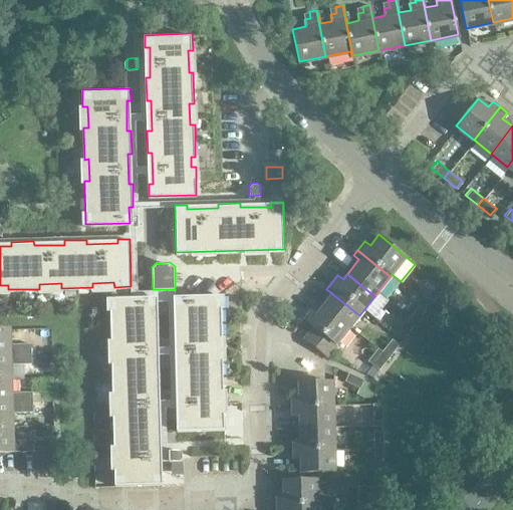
[(433,299),(444,286),(437,281),(427,294),(433,299)]
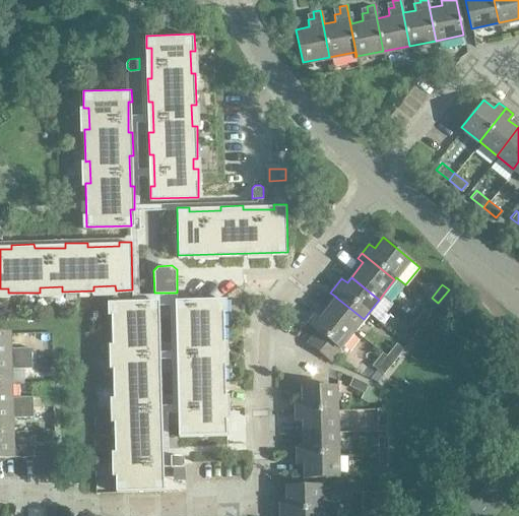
[(364,319),(335,297),(320,317),(347,338),(364,319)]
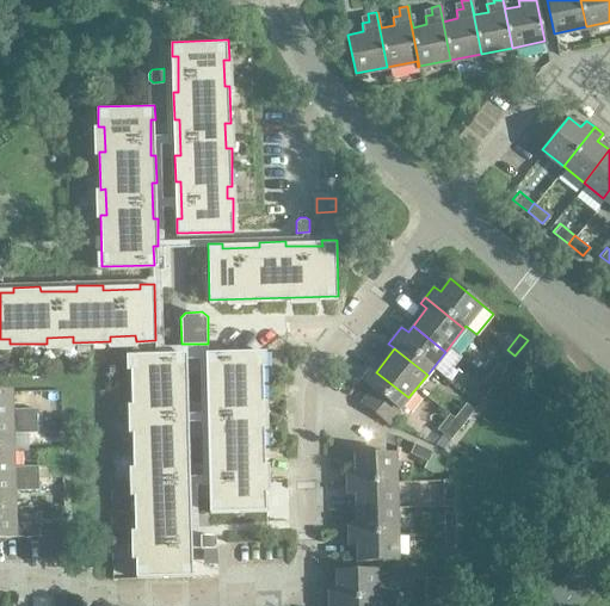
[(210,511),(260,509),(266,509),(265,489),(260,489),(259,463),(265,463),(264,426),(259,426),(258,401),(264,400),(263,363),(257,363),(257,350),(210,350),(211,370),(207,370),(207,396),(211,396),(213,433),(208,433),(208,459),(214,459),(214,495),(209,496),(210,511)]
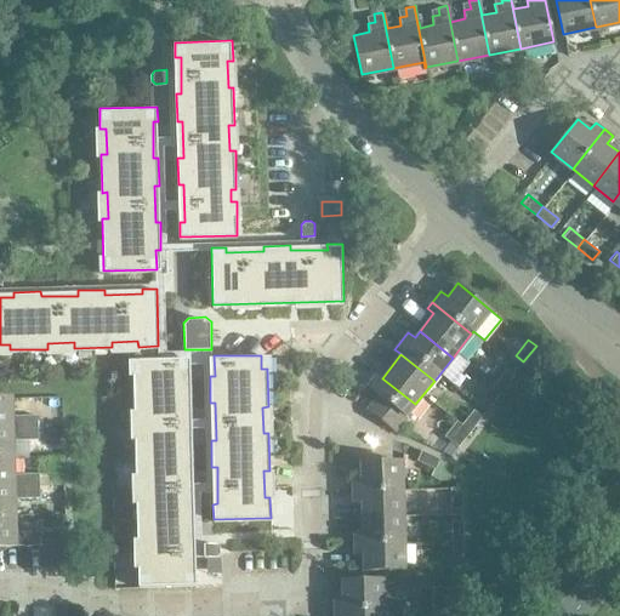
[(138,586),(143,585),(195,583),(195,569),(189,569),(189,532),(194,531),(193,505),(188,505),(187,468),(193,468),(192,440),(187,440),(186,404),(191,404),(191,376),(186,376),(185,357),(138,358),(138,372),(132,372),(134,410),(140,410),(140,437),(135,437),(135,474),(141,474),(142,501),(136,501),(137,539),(142,539),(143,565),(137,565),(138,586)]
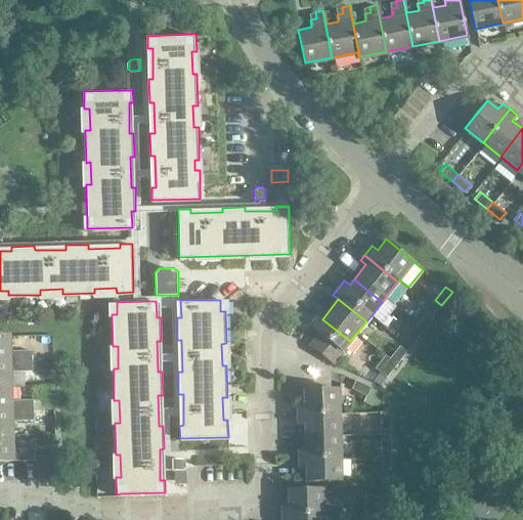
[(417,322),(424,328),(434,315),(427,309),(417,322)]
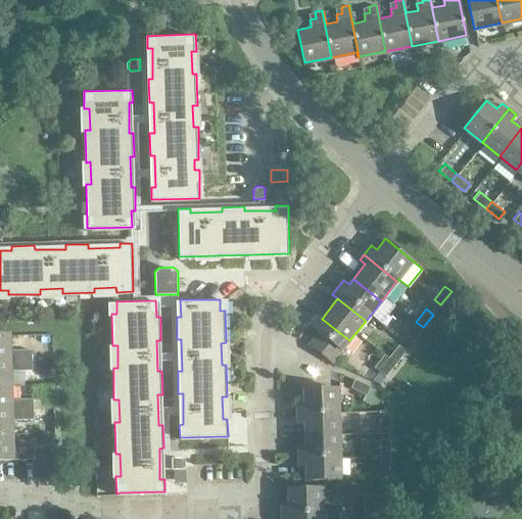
[(349,340),(322,319),(316,315),(310,322),(319,330),(310,341),(333,361),(349,340)]
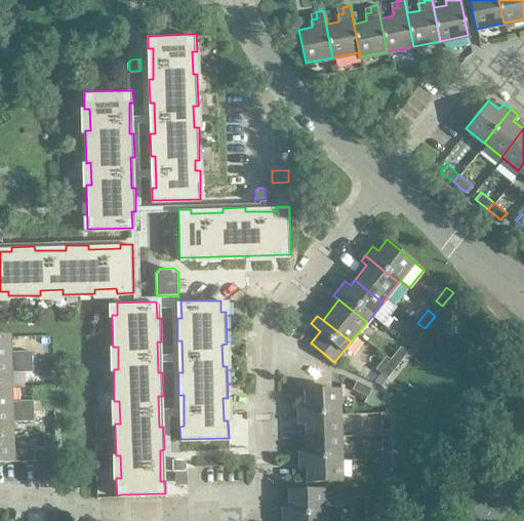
[(425,328),(417,323),(407,335),(414,341),(425,328)]
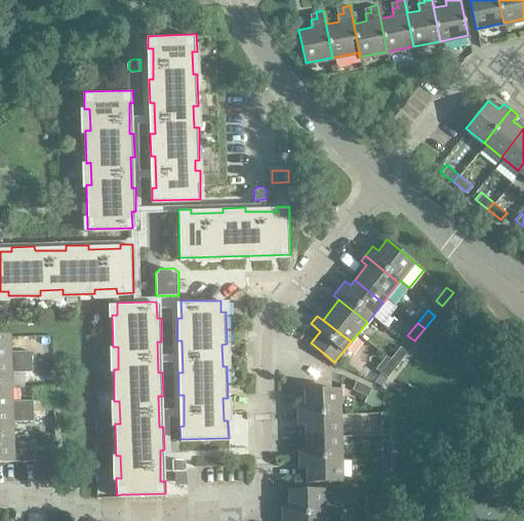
[(0,359),(32,359),(31,349),(10,349),(10,333),(0,333),(0,359)]
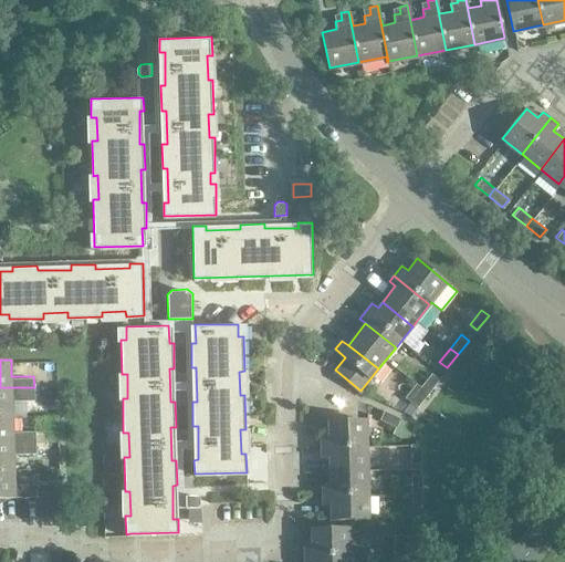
[(420,385),(428,392),(439,377),(431,372),(420,385)]
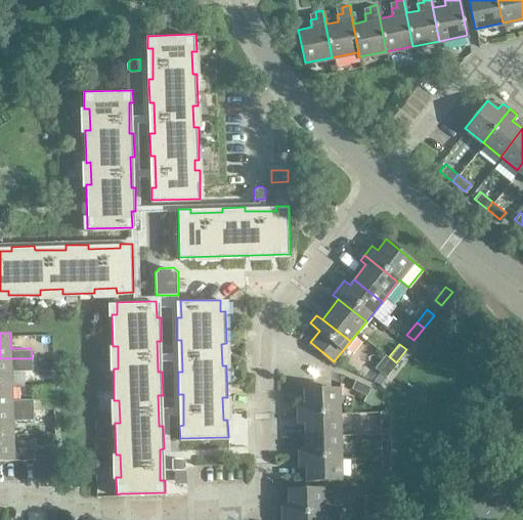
[(396,362),(389,356),(379,370),(386,375),(396,362)]
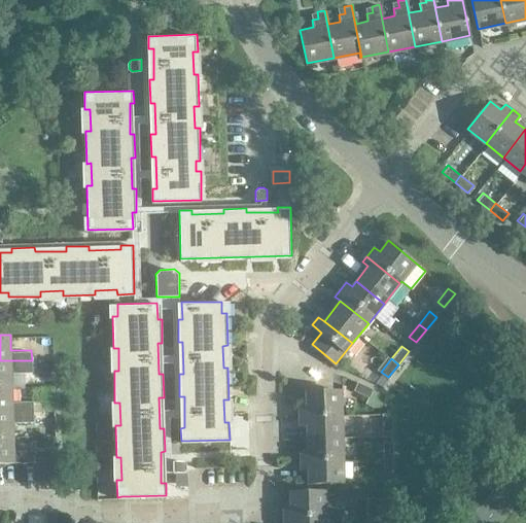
[(32,371),(32,360),(0,360),(0,385),(11,385),(11,371),(32,371)]
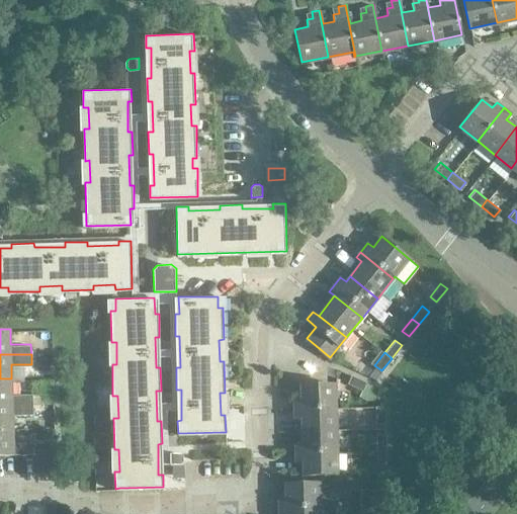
[(362,389),(366,380),(351,374),(347,382),(362,389)]
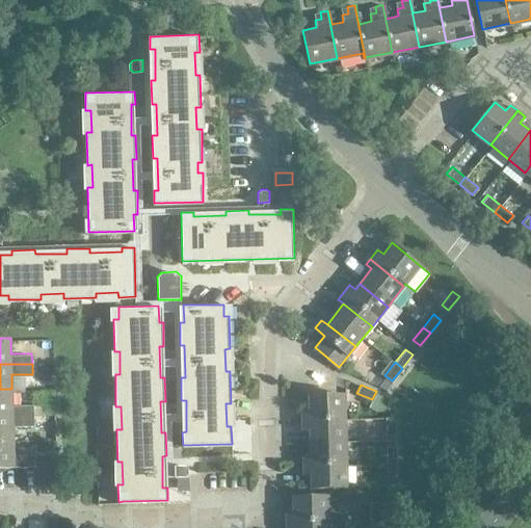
[(0,414),(33,414),(42,413),(42,404),(33,404),(33,403),(12,403),(11,389),(0,389),(0,414)]
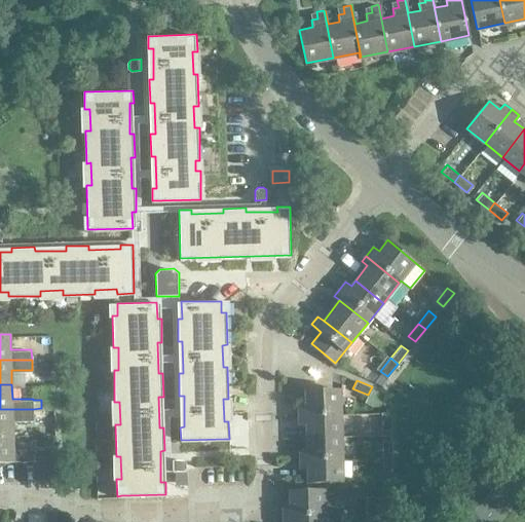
[(298,413),(341,412),(340,389),(305,390),(305,405),(298,405),(298,413)]
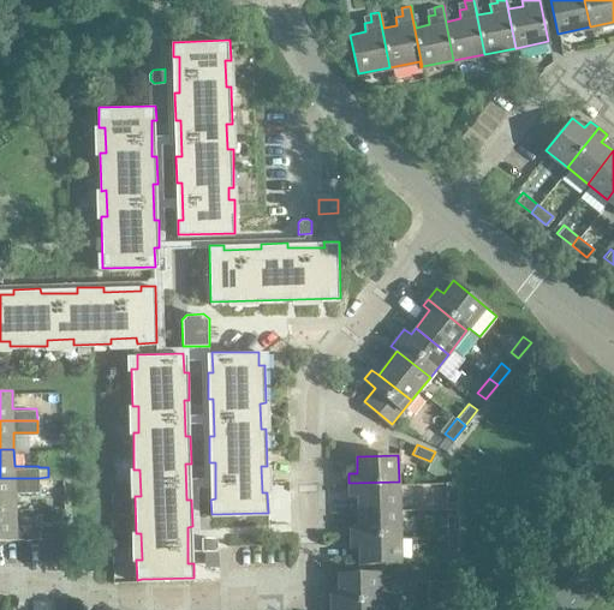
[(0,507),(15,507),(15,490),(39,490),(39,478),(0,478),(0,507)]
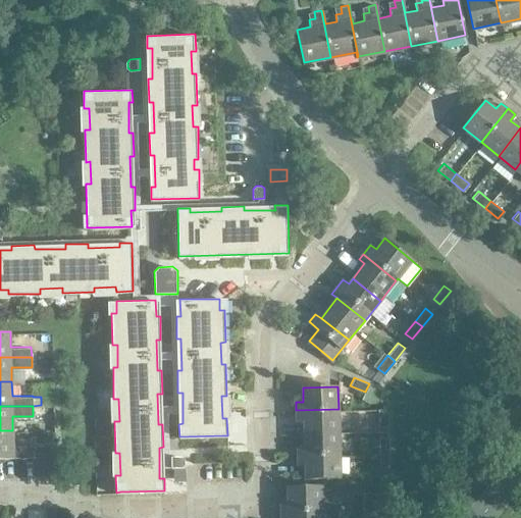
[(378,425),(387,424),(387,408),(378,408),(378,425)]
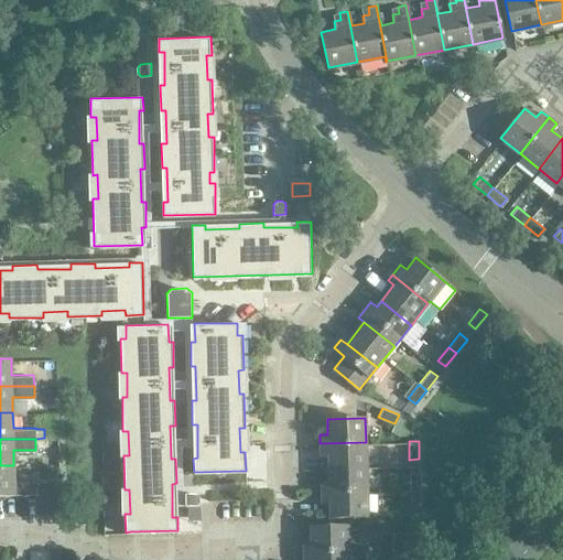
[(366,442),(320,443),(320,454),(327,453),(328,467),(367,466),(366,442)]
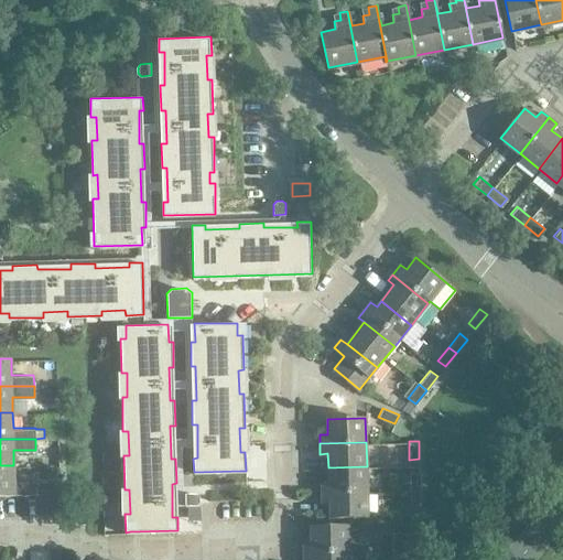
[(14,481),(13,465),(0,465),(0,493),(36,492),(36,481),(14,481)]
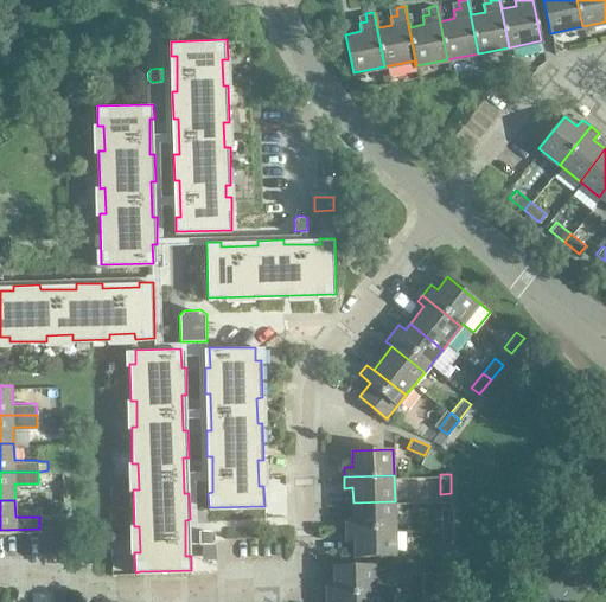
[(395,501),(353,503),(353,518),(345,518),(345,529),(395,527),(395,501)]
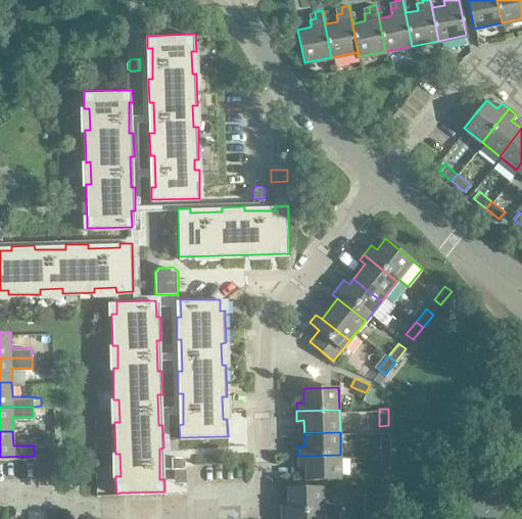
[(380,454),(389,454),(388,437),(380,437),(380,454)]
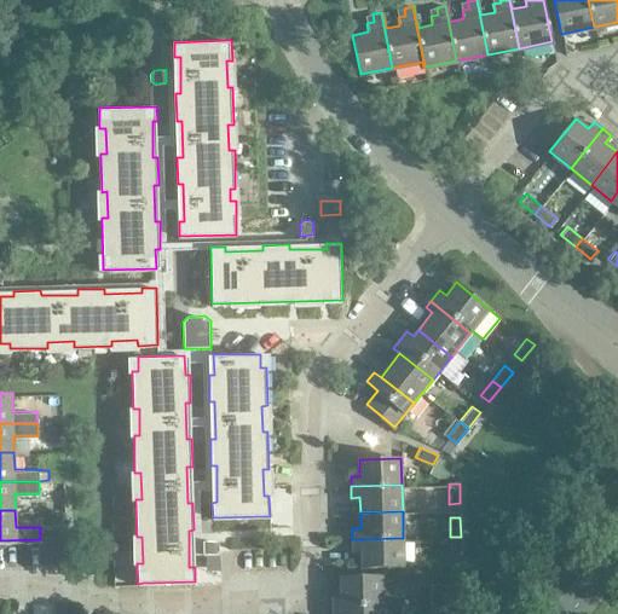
[(461,537),(450,537),(450,555),(461,555),(461,537)]
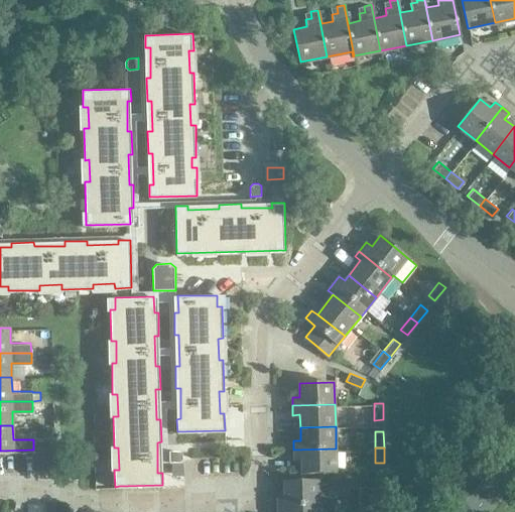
[(336,449),(293,450),(293,459),(300,458),(301,472),(337,471),(336,449)]
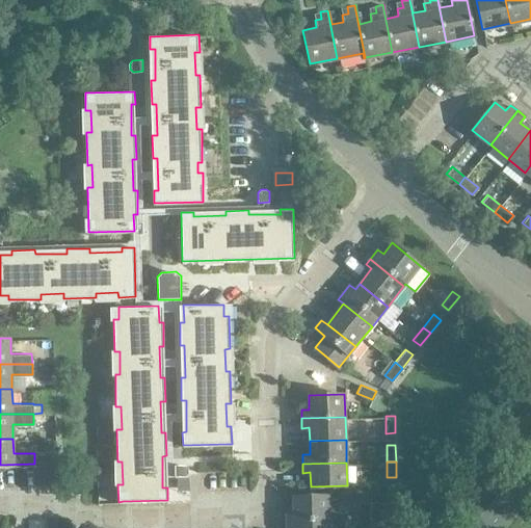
[(185,476),(187,473),(187,468),(184,465),(175,465),(175,476),(185,476)]
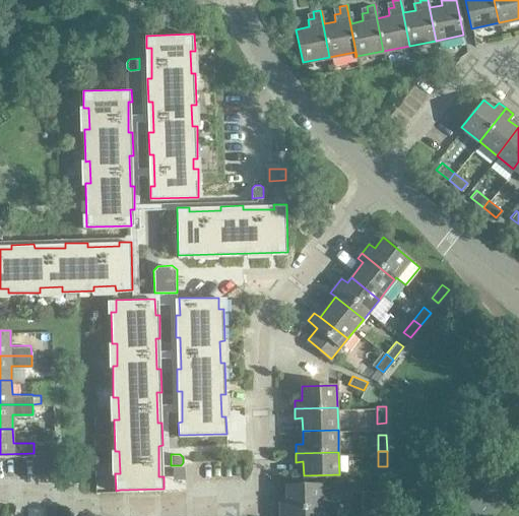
[(279,508),(322,507),(321,484),(285,485),(286,499),(278,499),(279,508)]
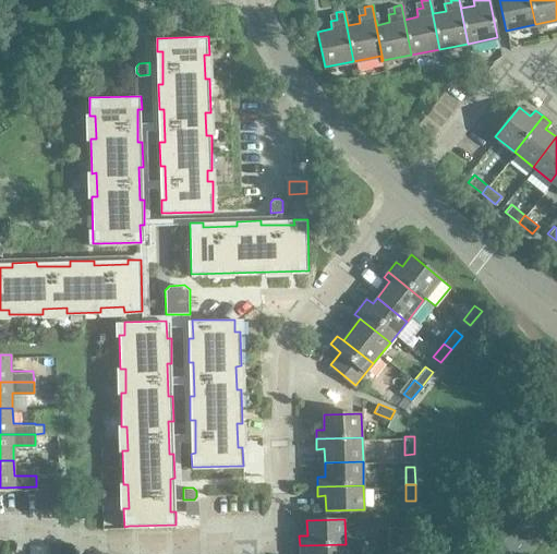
[(388,543),(397,543),(397,526),(387,526),(388,543)]
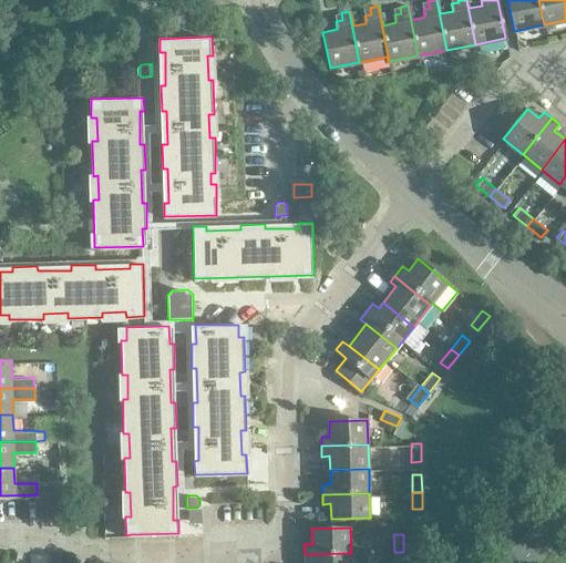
[(403,562),(403,552),(394,552),(393,562),(403,562)]
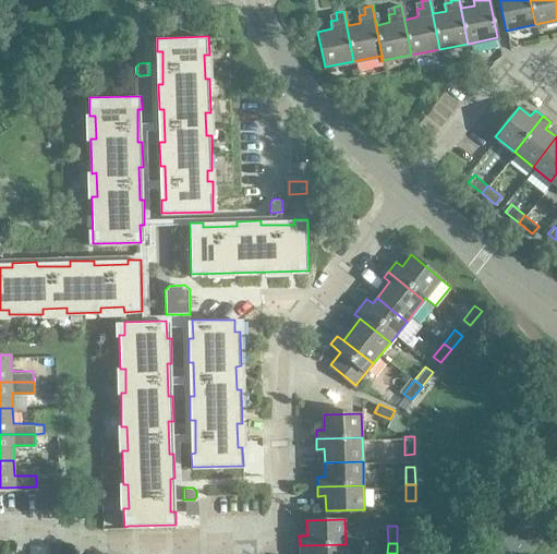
[(346,553),(346,544),(300,545),(299,553),(346,553)]
